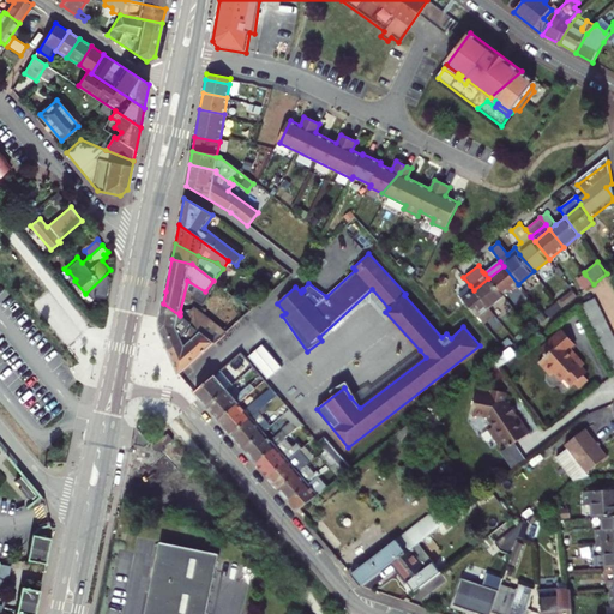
[(504,266),(488,278),(503,296),(518,284),(504,266)]
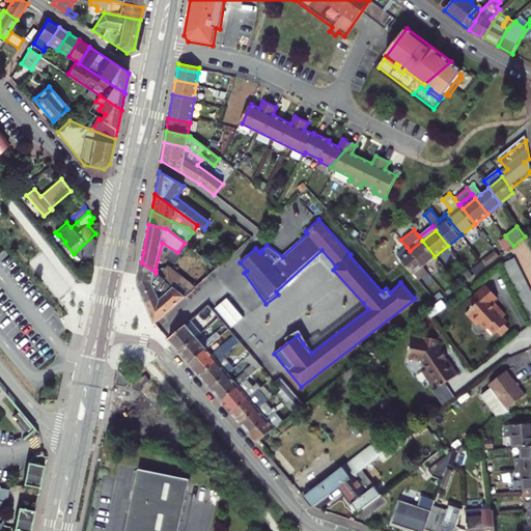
[(500,243),(506,250),(513,246),(506,238),(500,243)]
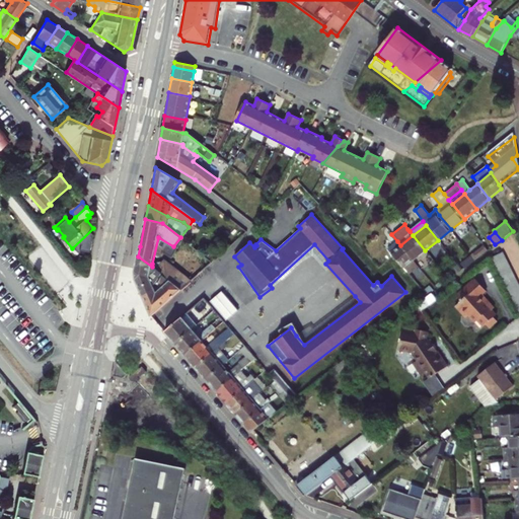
[(413,235),(400,245),(413,261),(425,250),(413,235)]
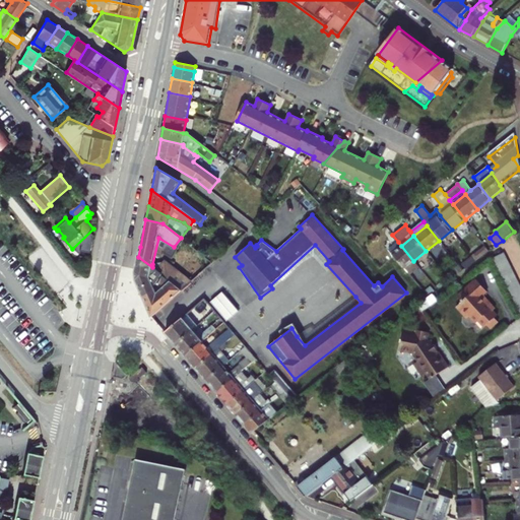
[(388,251),(391,255),(392,254),(401,246),(398,242),(388,251)]
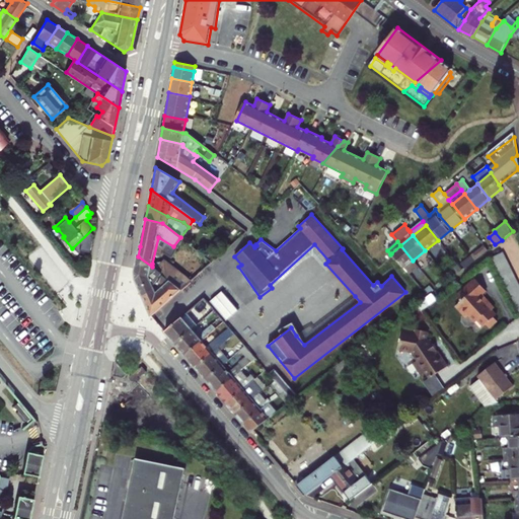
[(314,244),(270,285),(272,288),(312,255),(325,272),(329,268),(325,264),(328,261),(314,244)]
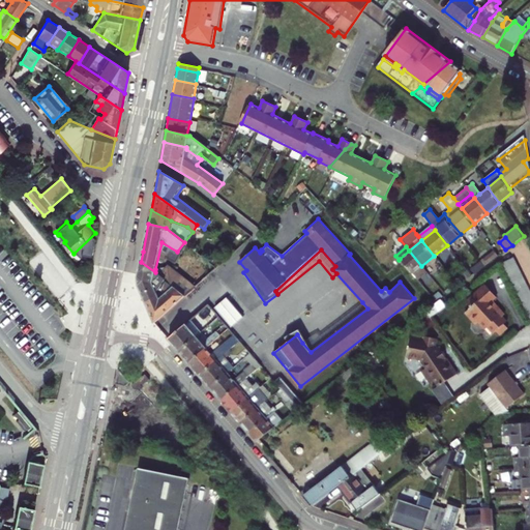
[(413,273),(416,277),(425,270),(421,266),(409,251),(400,259),(401,260),(412,274),(413,273)]
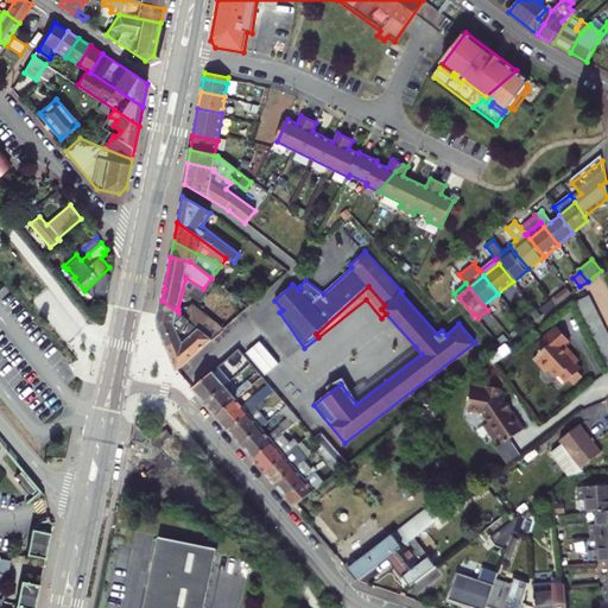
[(571,293),(567,287),(553,297),(558,303),(571,293)]
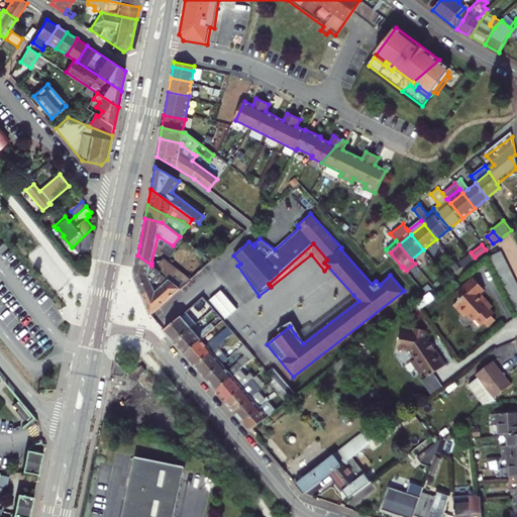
[(500,251),(488,257),(491,264),(503,257),(500,251)]
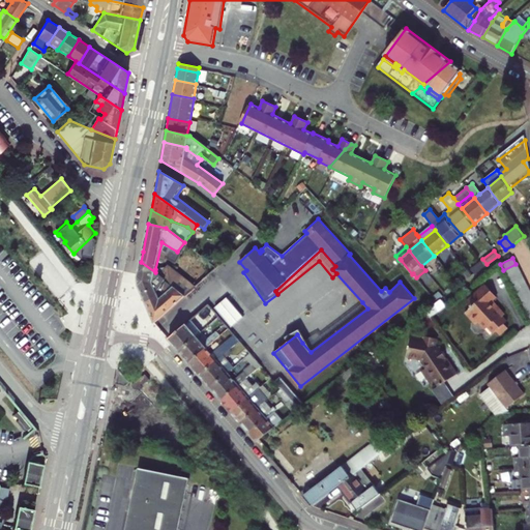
[(139,286),(145,301),(164,285),(155,277),(157,274),(155,272),(141,262),(138,277),(139,286)]
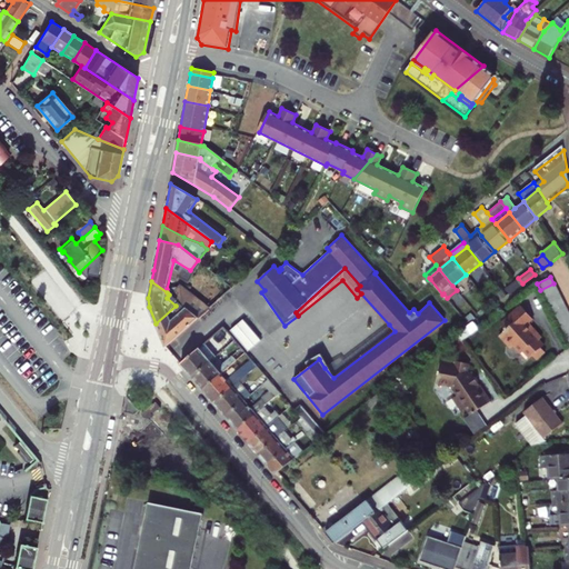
[(553,283),(540,290),(543,297),(557,290),(553,283)]
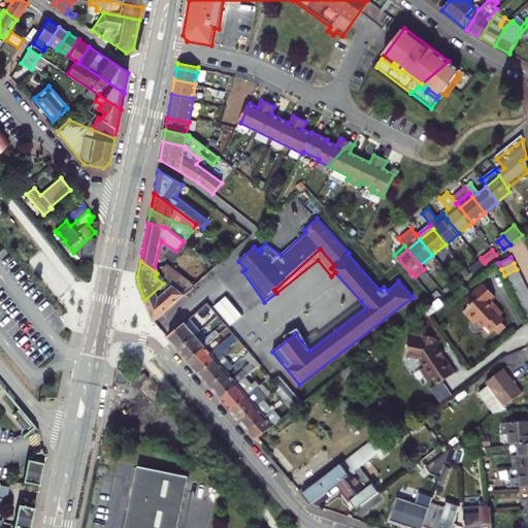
[(155,268),(155,271),(157,273),(160,276),(168,266),(155,268)]
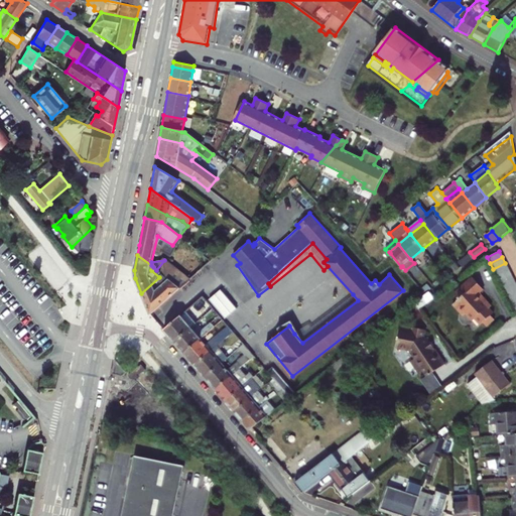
[(156,270),(162,275),(179,288),(188,280),(164,260),(156,270)]
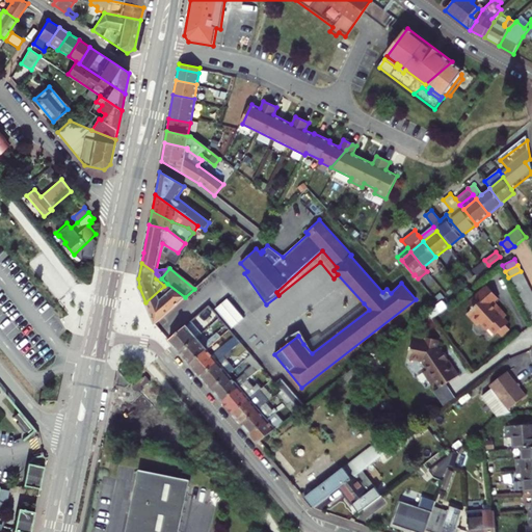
[(508,277),(511,284),(524,277),(521,271),(508,277)]
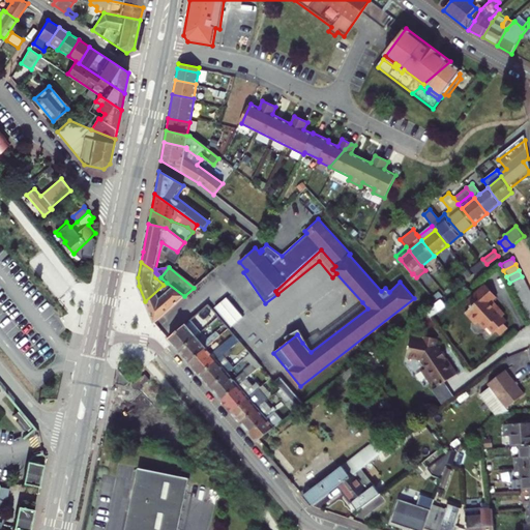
[(167,283),(160,277),(157,274),(155,277),(164,285),(167,283)]
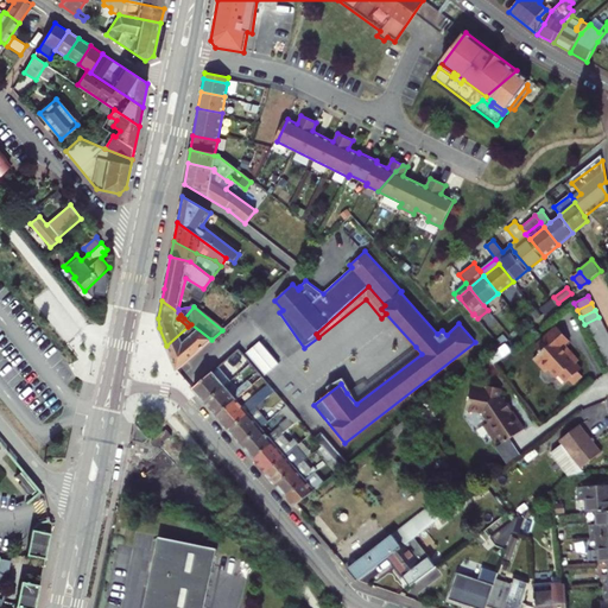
[(599,317),(584,324),(588,331),(602,324),(599,317)]
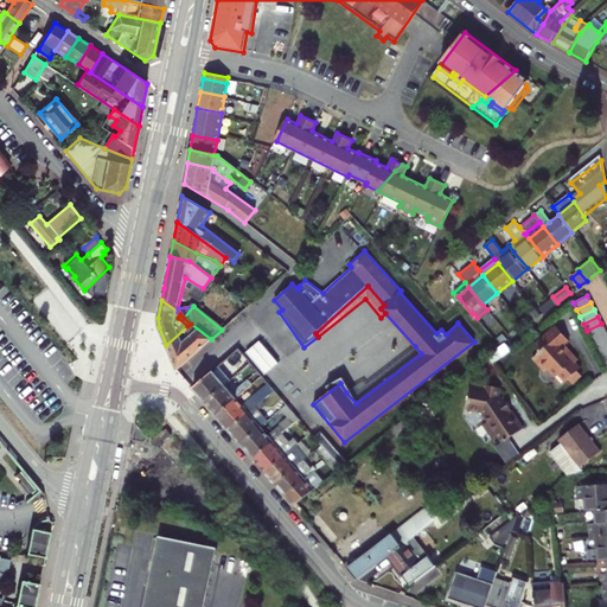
[(177,370),(211,339),(191,324),(187,326),(166,345),(177,370)]
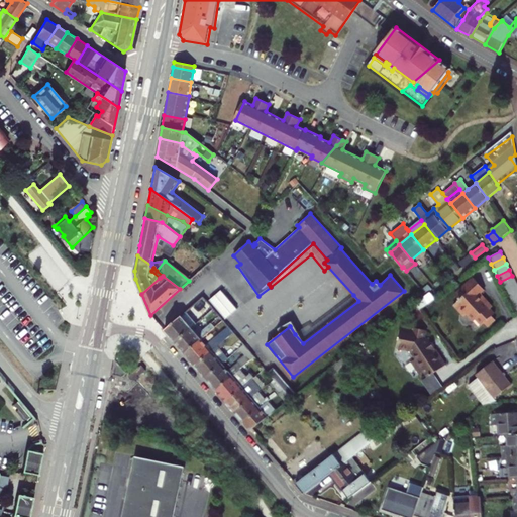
[(515,282),(512,276),(500,282),(503,289),(515,282)]
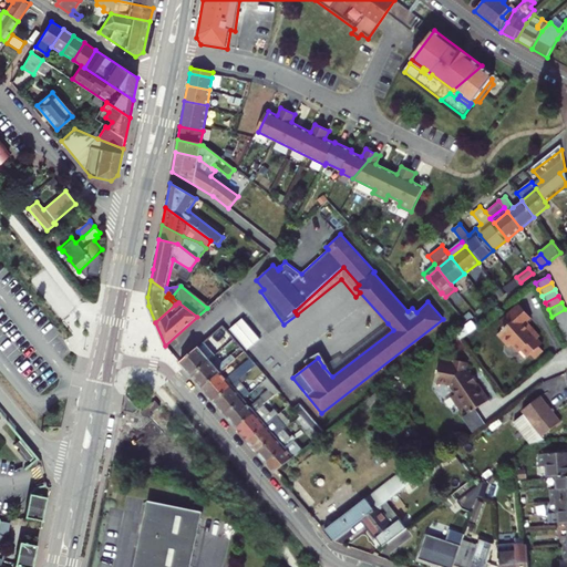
[(529,319),(518,307),(516,309),(515,308),(497,325),(502,329),(500,330),(502,332),(496,337),(507,349),(511,346),(515,351),(521,351),(526,358),(529,356),(533,360),(542,352),(538,348),(540,346),(536,341),(538,339),(531,330),(529,331),(523,325),(525,323),(529,319)]
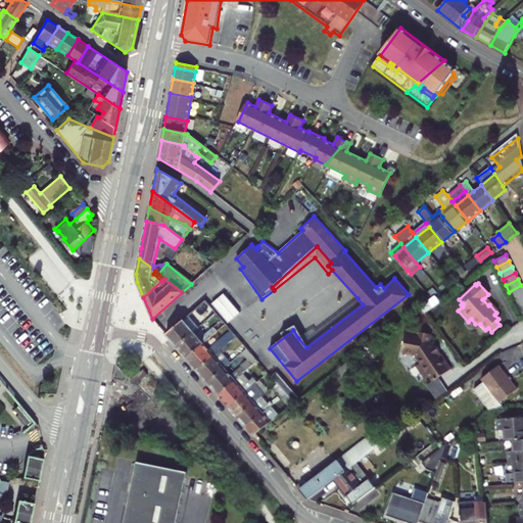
[(509,292),(512,298),(522,291),(522,288),(521,285),(509,292)]
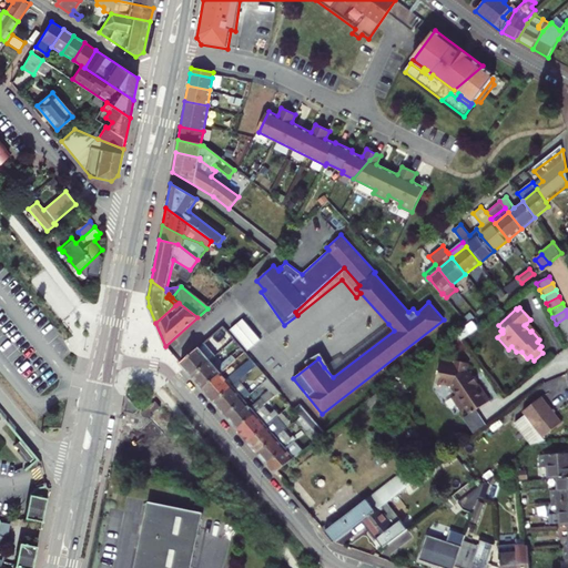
[(567,316),(556,324),(559,331),(567,325),(567,316)]
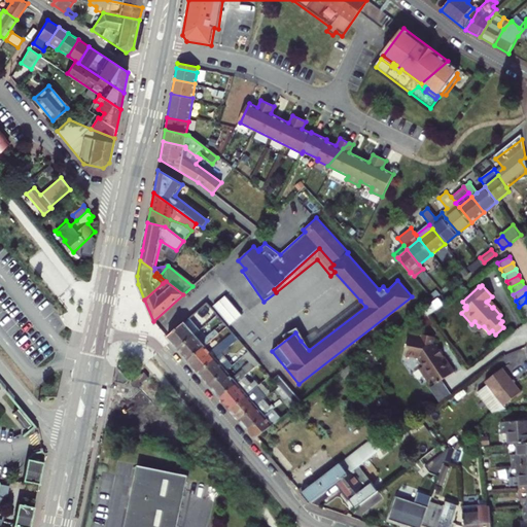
[(434,300),(426,307),(431,313),(442,304),(437,299),(434,300)]
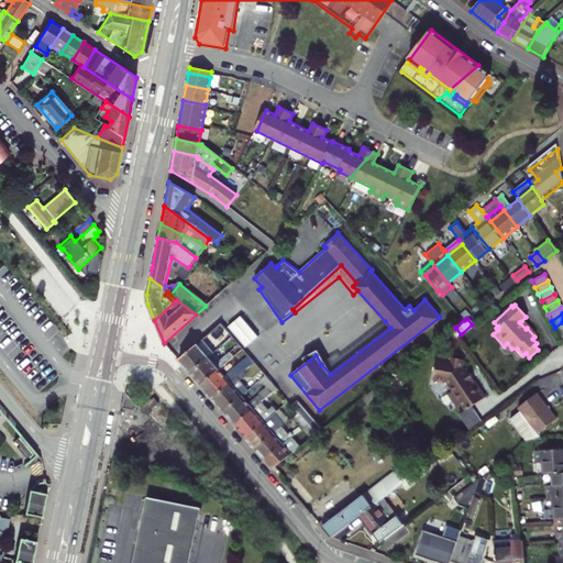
[(337,353),(321,364),(330,374),(390,328),(385,321),(339,356),(337,353)]
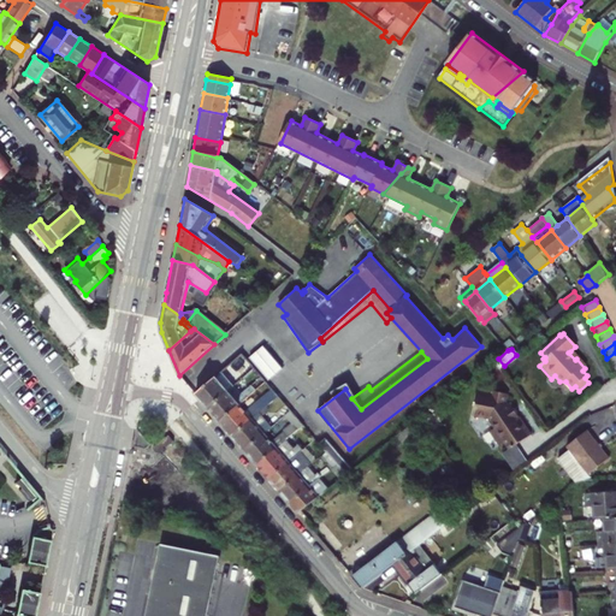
[(498,369),(504,366),(498,359),(493,362),(498,369)]
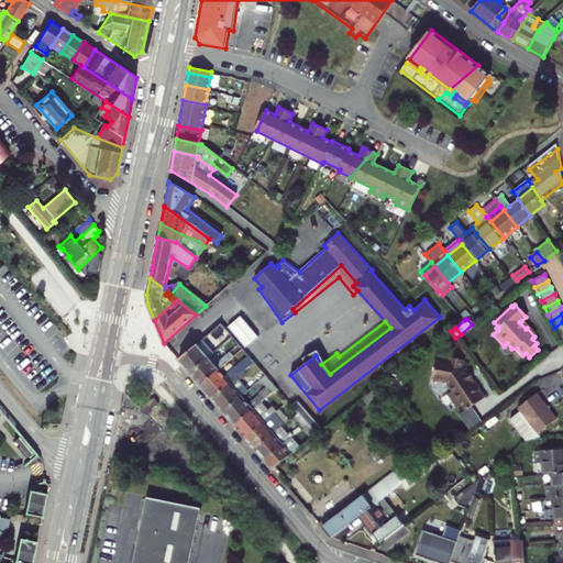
[(214,353),(203,340),(179,361),(190,374),(214,353)]
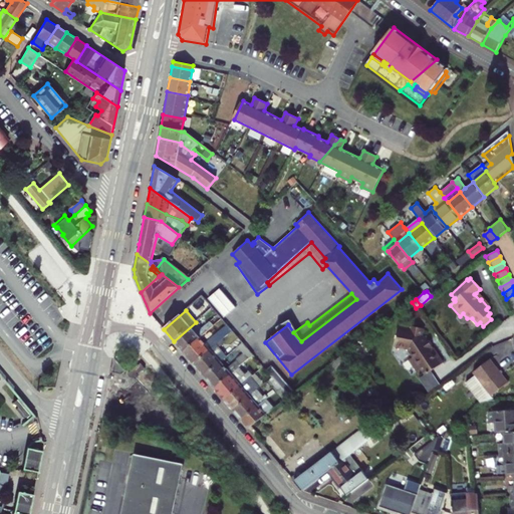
[(202,329),(196,322),(174,341),(183,352),(200,337),(222,318),(218,315),(202,329)]
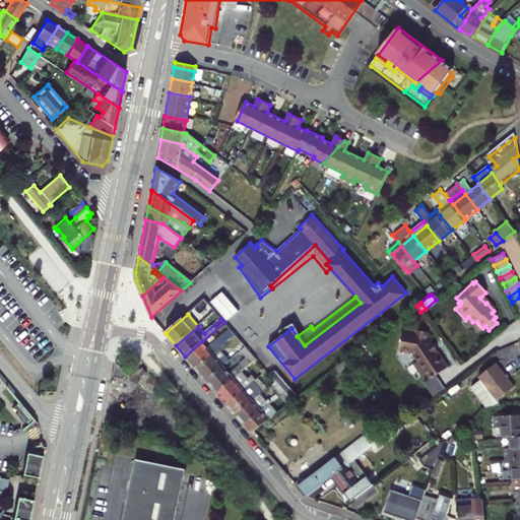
[(430,345),(426,340),(428,333),(415,330),(414,334),(403,332),(401,339),(400,339),(399,343),(400,343),(399,350),(411,353),(417,362),(413,365),(421,377),(426,374),(430,380),(433,378),(447,368),(431,344),(430,345)]
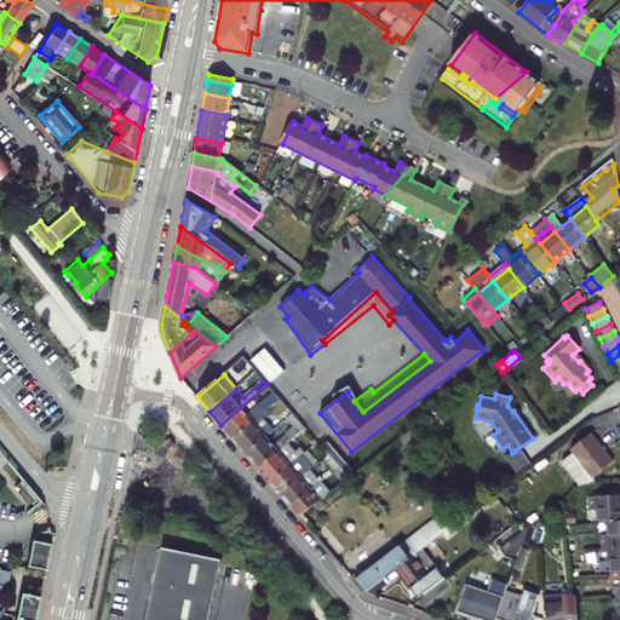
[(254,422),(241,407),(220,425),(233,440),(254,422)]
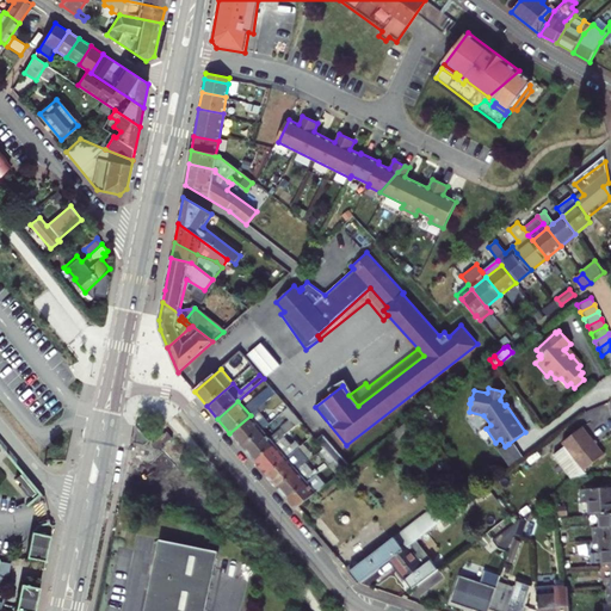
[(296,417),(295,415),(289,408),(283,413),(291,421),(296,417)]
